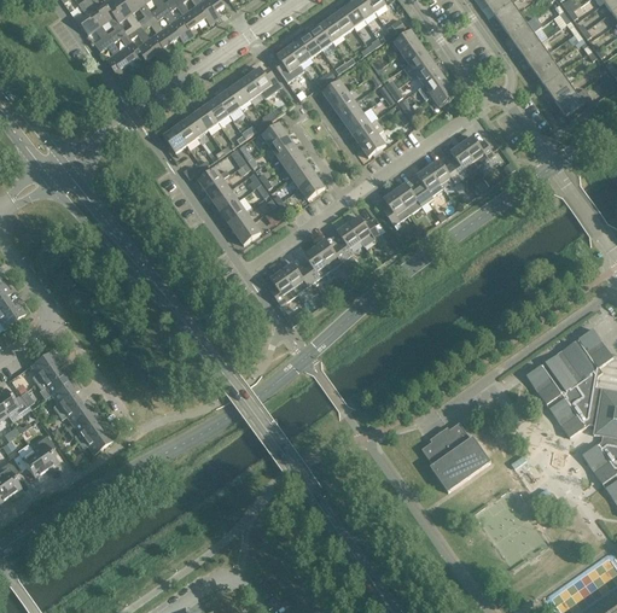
[(110,36),(108,33),(102,25),(83,0),(79,0),(77,1),(85,13),(87,11),(89,13),(79,21),(88,34),(95,29),(100,38),(94,42),(97,46),(110,36)]
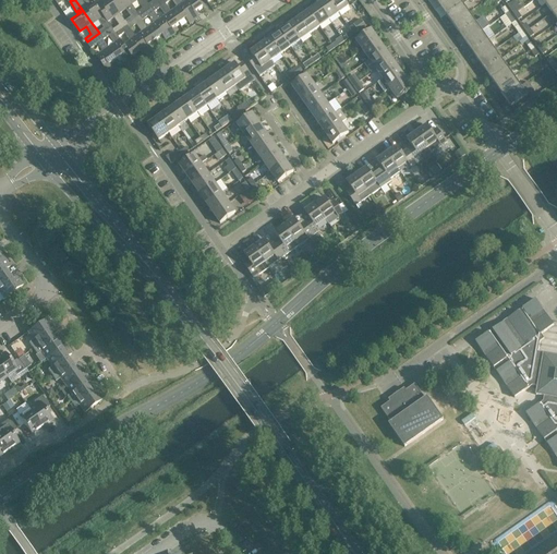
[(75,0),(92,23),(98,19),(103,25),(97,29),(99,33),(111,24),(108,20),(95,1),(85,8),(84,7),(86,4),(83,0),(75,0)]
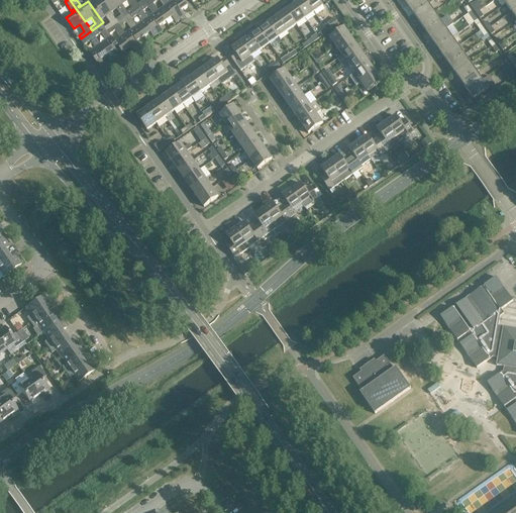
[(89,0),(88,1),(100,18),(105,14),(110,21),(104,25),(106,27),(117,20),(115,17),(110,10),(103,0),(101,0),(93,5),(92,3),(94,2),(93,0),(89,0)]
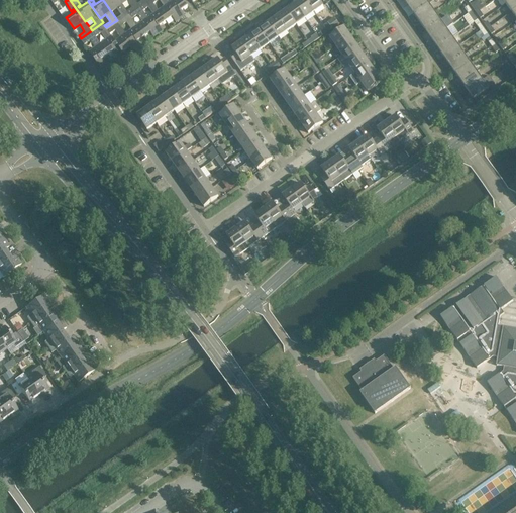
[(127,12),(126,9),(121,3),(119,0),(103,0),(110,10),(116,6),(121,13),(115,17),(117,20),(127,12)]
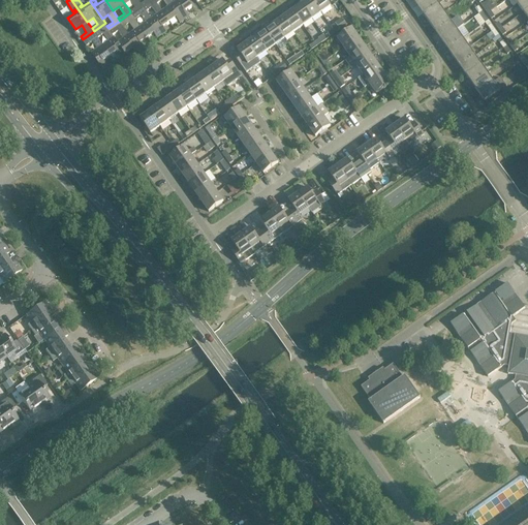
[(122,0),(124,3),(128,0),(131,0),(134,5),(129,9),(130,12),(142,4),(140,2),(138,0),(122,0)]
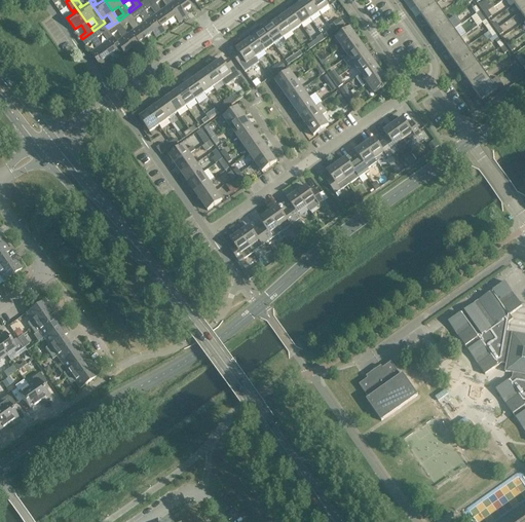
[(167,19),(160,8),(155,1),(154,0),(147,0),(141,4),(144,9),(150,5),(155,11),(149,15),(159,31),(164,28),(162,25),(159,27),(158,25),(167,19)]
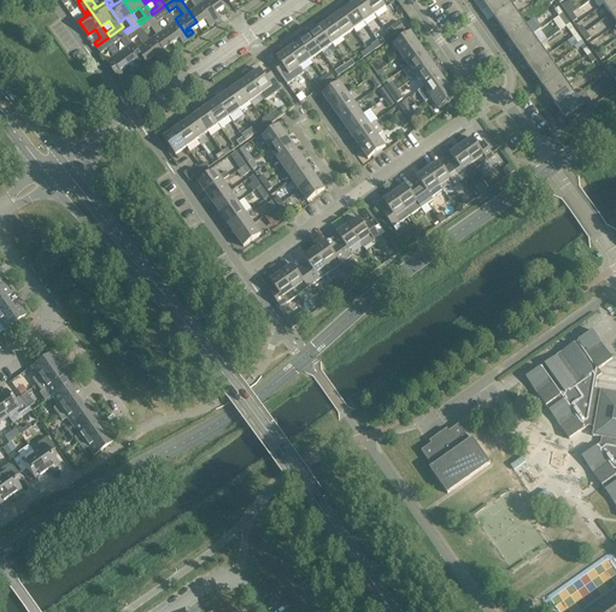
[(213,18),(201,0),(181,0),(182,1),(183,0),(192,0),(194,5),(188,10),(197,22),(206,15),(209,16),(205,18),(209,22),(213,18)]
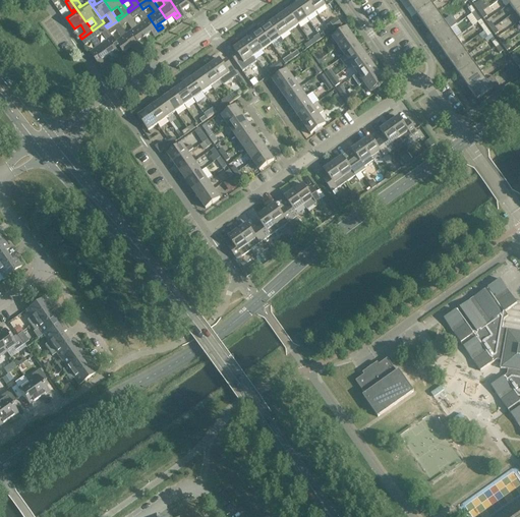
[(188,2),(186,0),(170,0),(180,15),(185,12),(182,9),(180,10),(179,9),(188,2)]
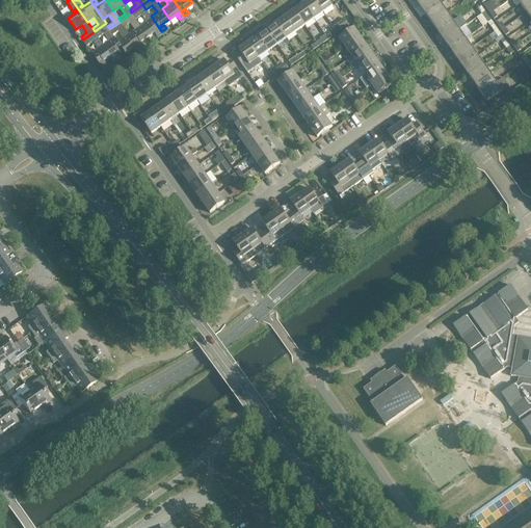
[(313,16),(302,0),(293,7),(303,22),(313,16)]
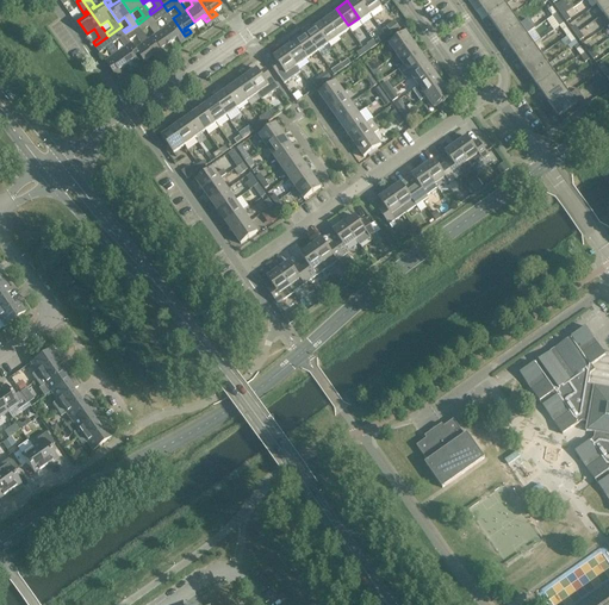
[(368,11),(361,0),(347,0),(359,18),(368,11)]
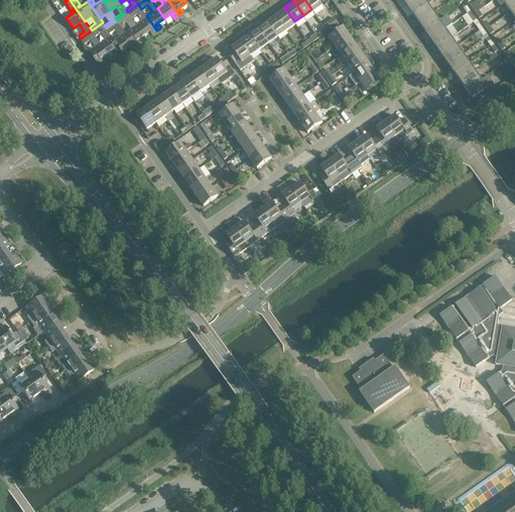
[(305,0),(311,9),(322,2),(319,0),(305,0)]
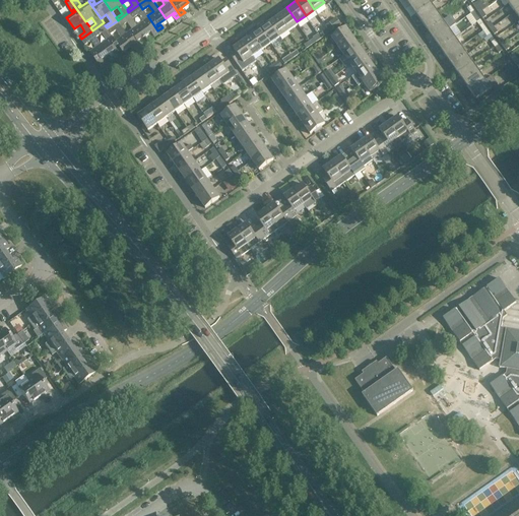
[(430,0),(412,0),(409,2),(414,11),(430,0)]
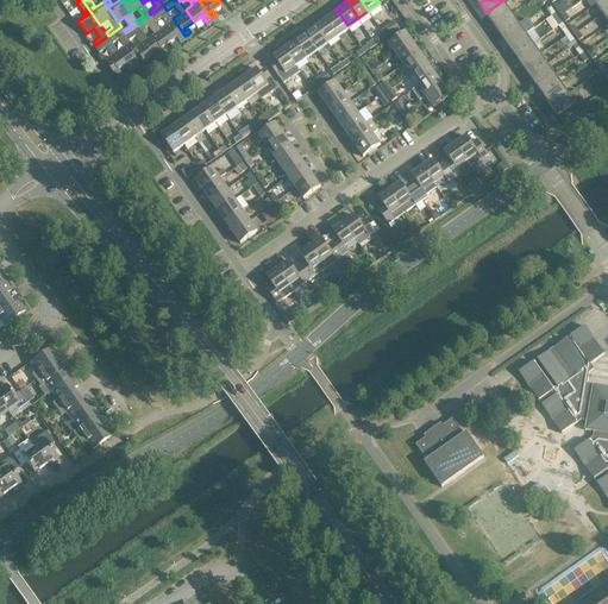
[(511,10),(503,0),(486,13),(493,23),(511,10)]
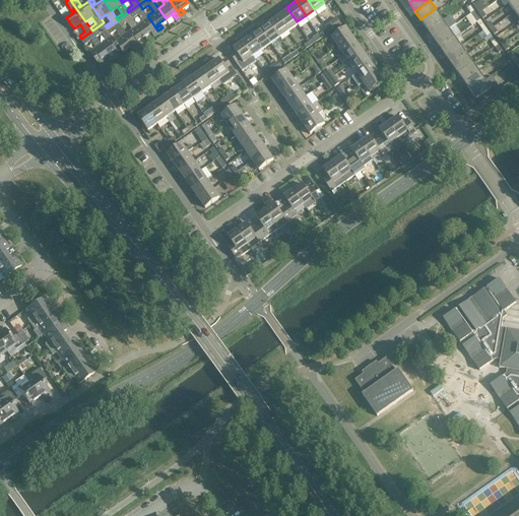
[(518,4),(518,0),(509,0),(508,1),(513,9),(518,4)]
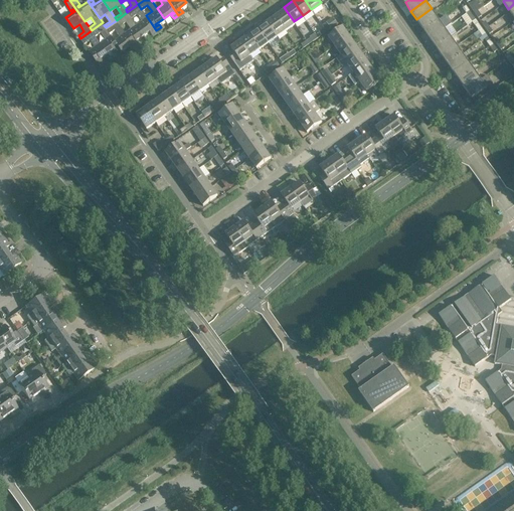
[(142,33),(149,29),(152,34),(156,30),(146,15),(141,9),(138,4),(127,12),(130,16),(136,12),(141,19),(135,23),(142,33)]
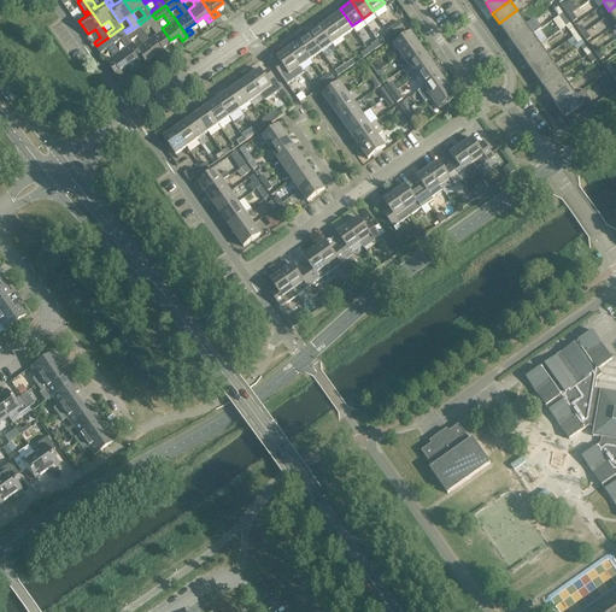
[(352,25),(340,9),(329,16),(341,33),(352,25)]
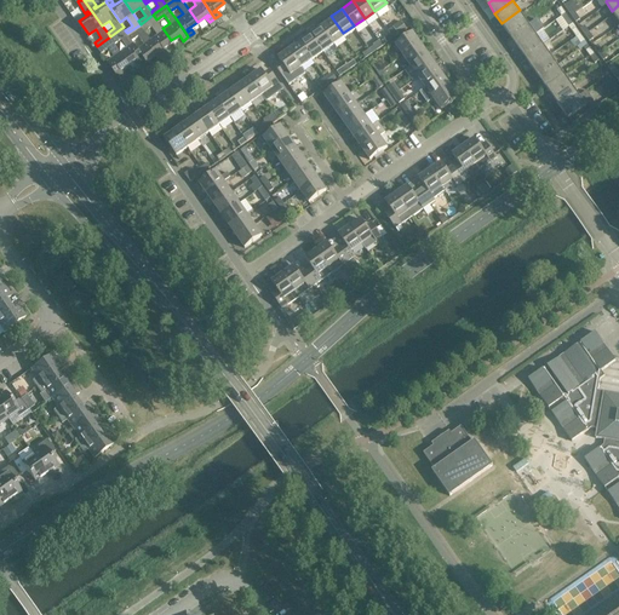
[(527,21),(520,10),(502,23),(509,33),(527,21)]
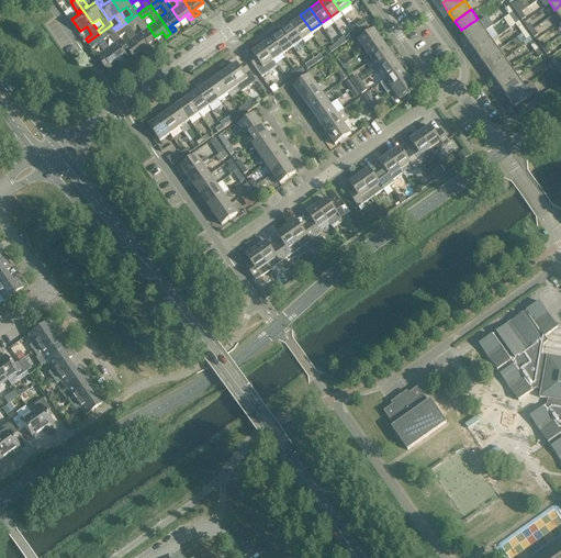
[(155,36),(147,25),(142,18),(138,13),(127,22),(131,26),(136,22),(142,30),(135,34),(147,51),(152,46),(149,43),(147,45),(146,43),(155,36)]
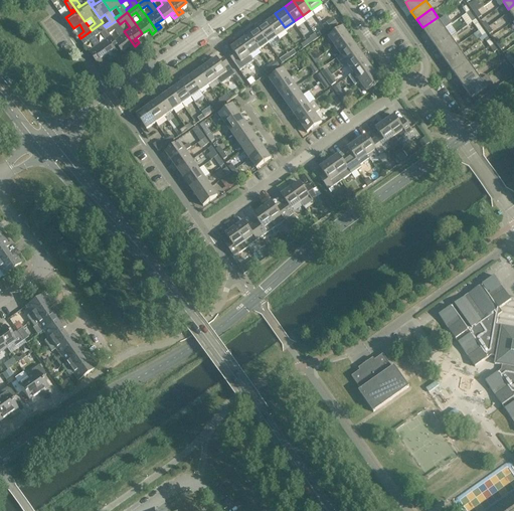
[(285,27),(275,13),(266,19),(276,33),(285,27)]
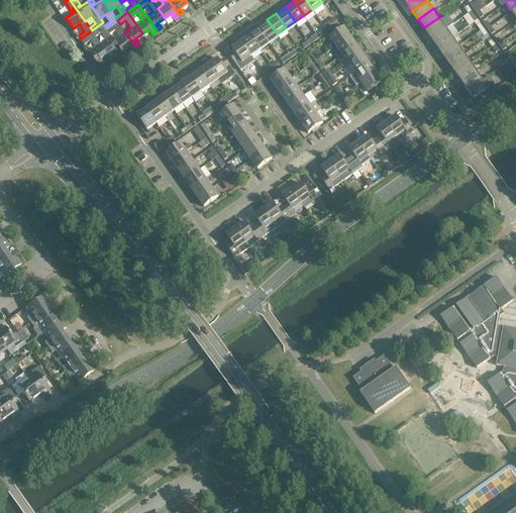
[(332,15),(327,18),(322,22),(324,25),(327,29),(337,21),(332,15)]
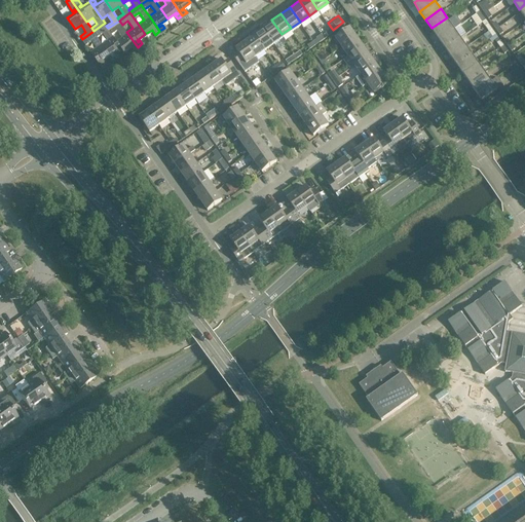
[(453,26),(447,17),(432,28),(438,37),(453,26)]
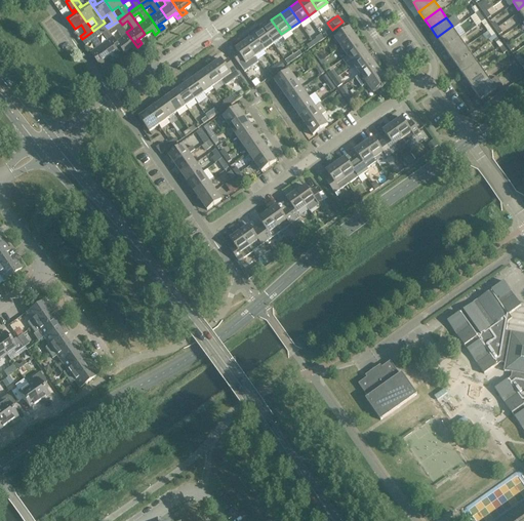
[(281,34),(271,19),(262,26),(272,41),(281,34)]
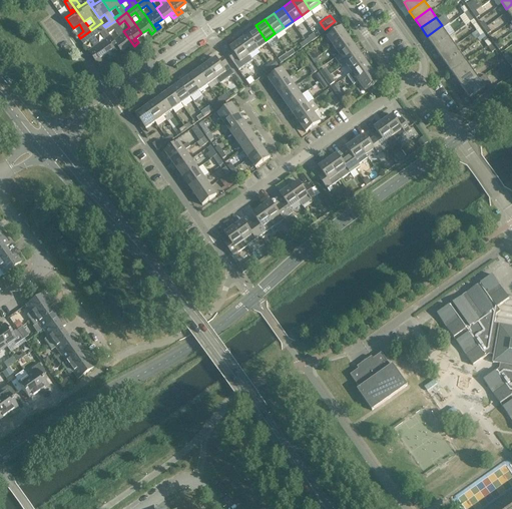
[(134,46),(123,31),(119,24),(116,20),(105,27),(108,32),(113,28),(118,35),(113,38),(120,48),(128,42),(129,44),(127,45),(129,49),(134,46)]
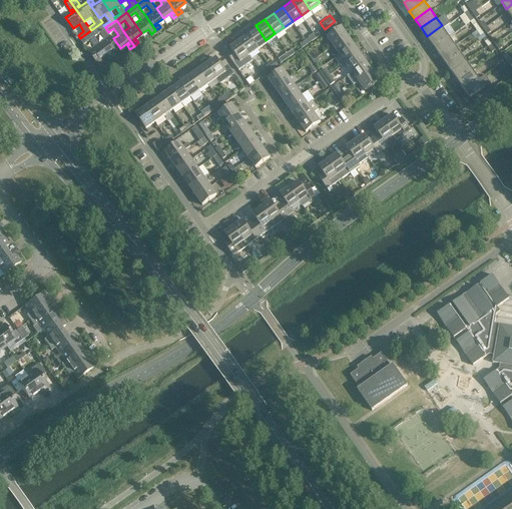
[(108,32),(105,27),(103,25),(102,22),(91,30),(94,34),(99,30),(104,37),(98,41),(105,51),(114,45),(115,47),(113,48),(115,52),(120,48),(113,38),(108,32)]
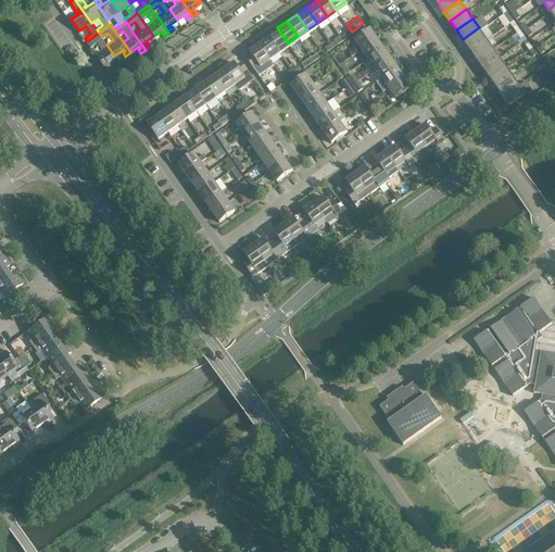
[(353,37),(361,47),(376,36),(368,25),(353,37)]
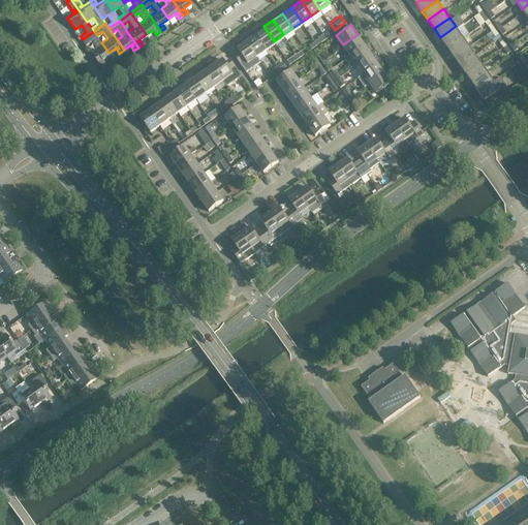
[(274,41),(264,26),(254,33),(266,48),(274,41)]
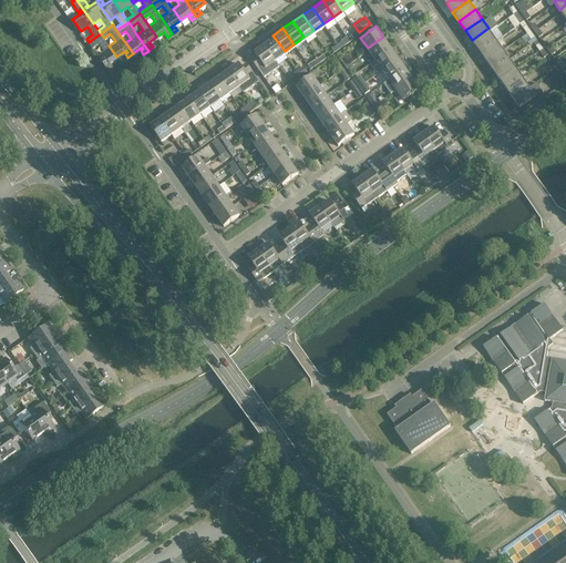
[(495,38),(489,28),(472,40),(479,49),(495,38)]
